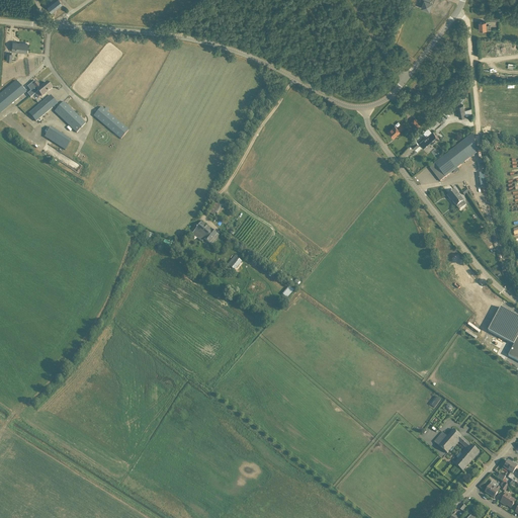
[(63,3),(60,0),(50,0),(52,2),(47,6),(52,12),(63,3)]
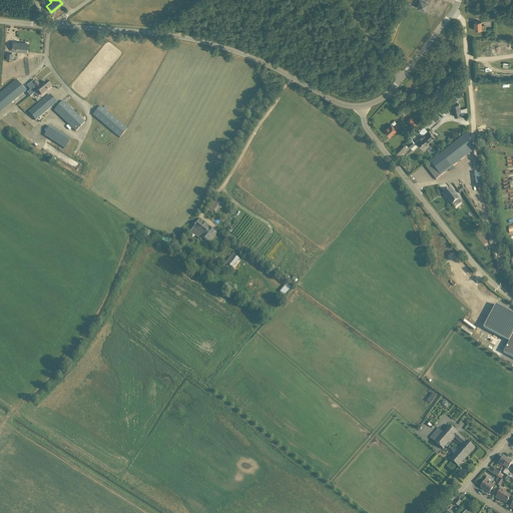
[(419,2),(417,7),(425,10),(428,3),(426,2),(426,0),(415,0),(415,1),(419,2)]
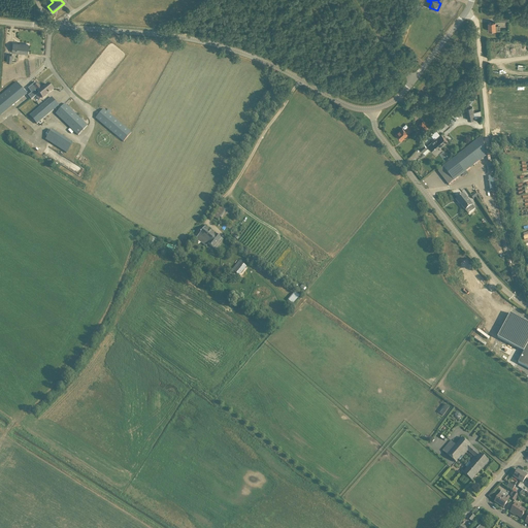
[(489,31),(491,31),(496,31),(496,30),(500,30),(500,26),(496,26),(495,22),(488,23),(489,31)]
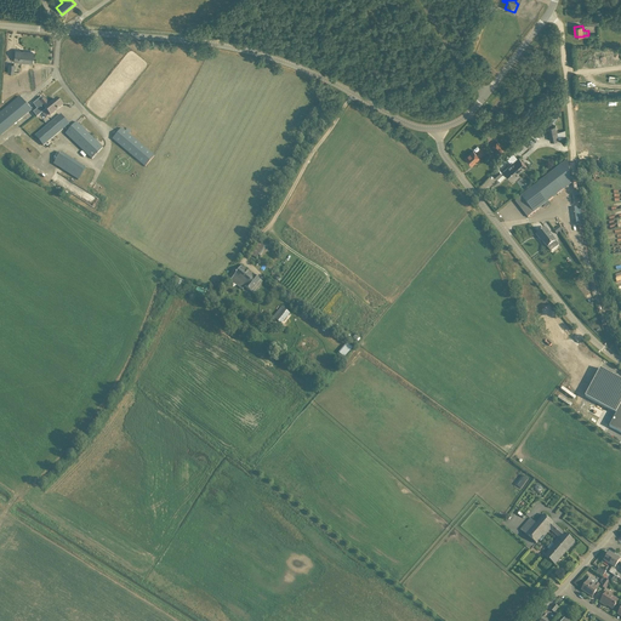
[(16,51),(15,61),(33,63),(34,52),(16,51)]
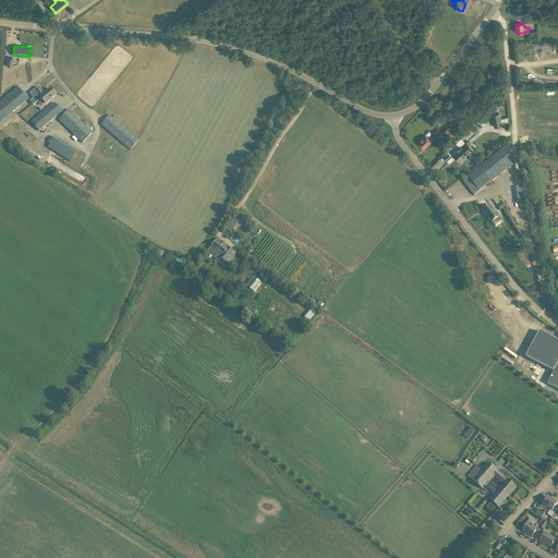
[(38,87),(29,94),(37,102),(37,101),(41,106),(45,104),(57,95),(51,89),(45,95),(40,88),(39,89),(38,87)]
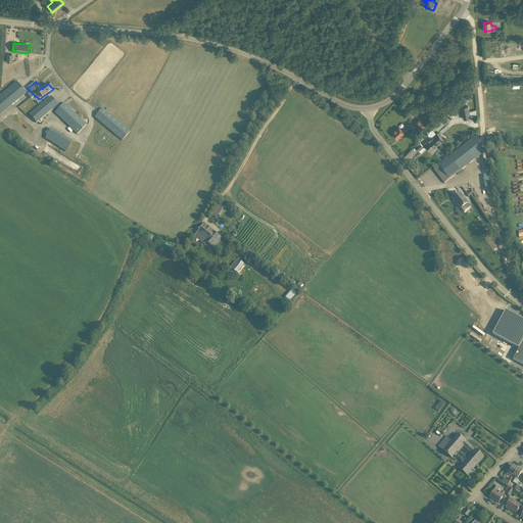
[(407,99),(410,103),(416,98),(413,94),(409,97),(407,99)]
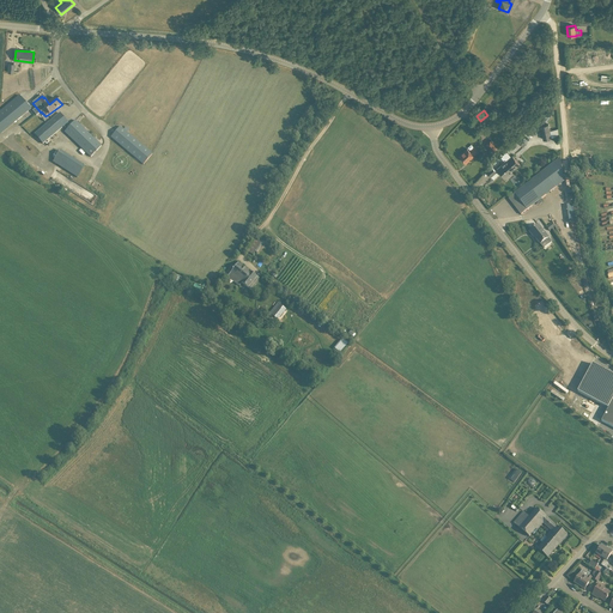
[(68,122),(60,113),(35,134),(43,144),(68,122)]
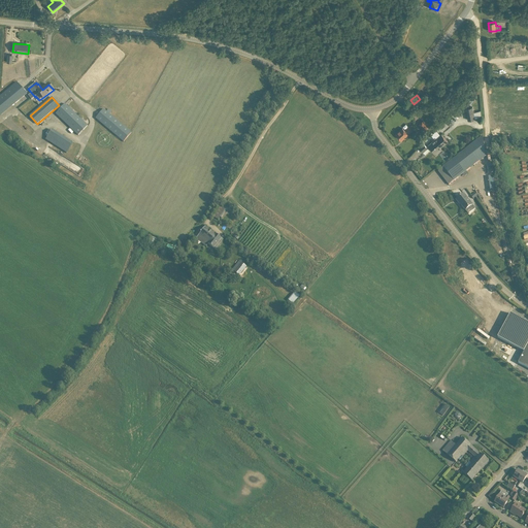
[(65,104),(56,113),(78,135),(88,126),(65,104)]
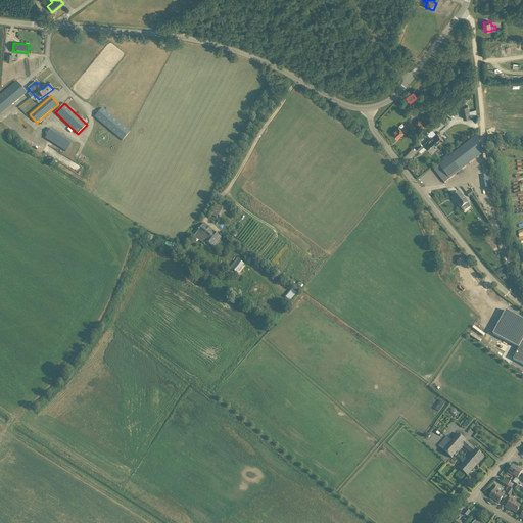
[(464,119),(470,117),(468,106),(462,107),(464,119)]
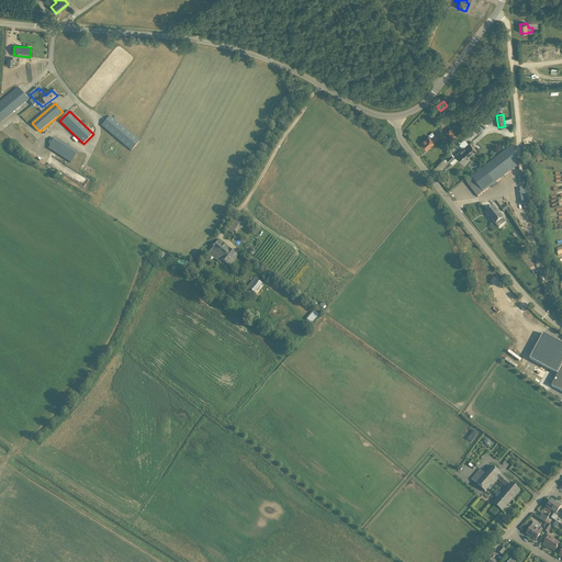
[(110,116),(108,120),(102,126),(131,150),(139,141),(110,116)]
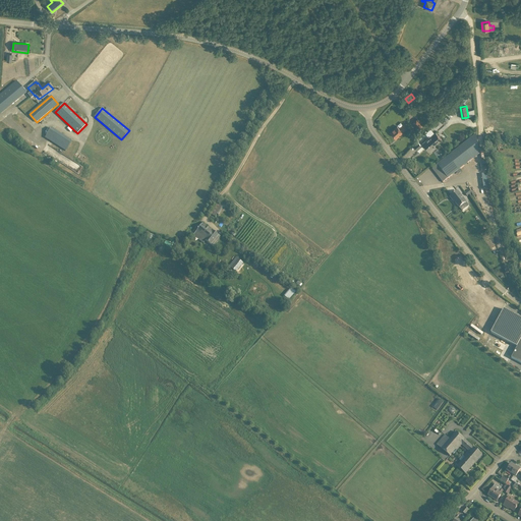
[(419,129),(423,126),(418,119),(413,123),(419,129)]
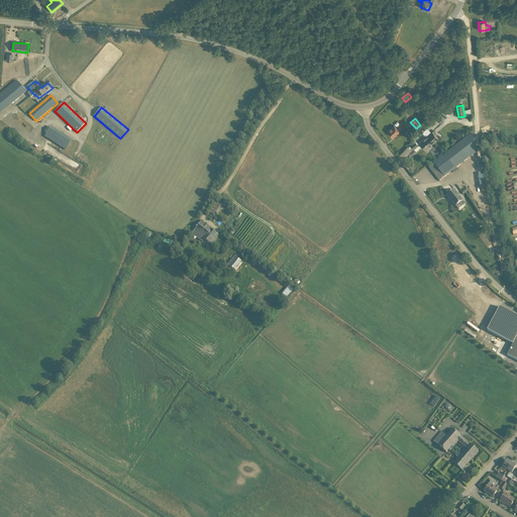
[(393,137),(395,135),(399,131),(403,127),(400,124),(396,127),(394,125),(388,131),(393,137)]
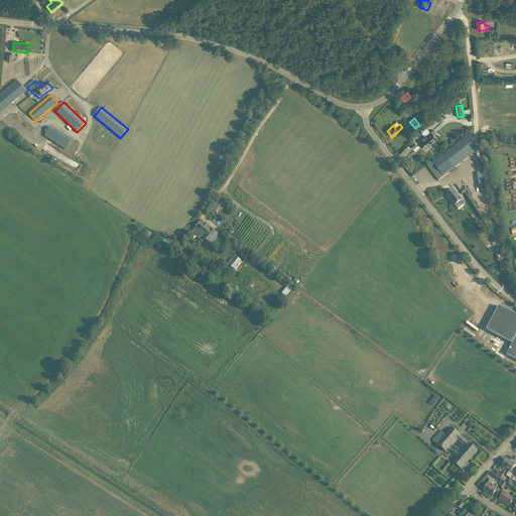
[(66,149),(72,140),(50,127),(44,136),(66,149)]
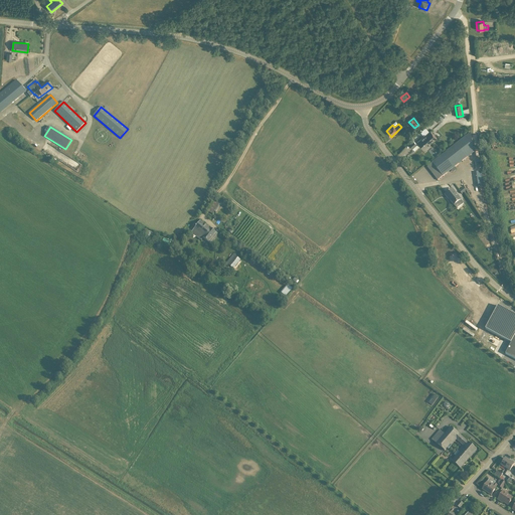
[(420,132),(424,136),(417,142),(425,151),(433,145),(431,144),(437,138),(431,131),(430,132),(425,128),(420,132)]
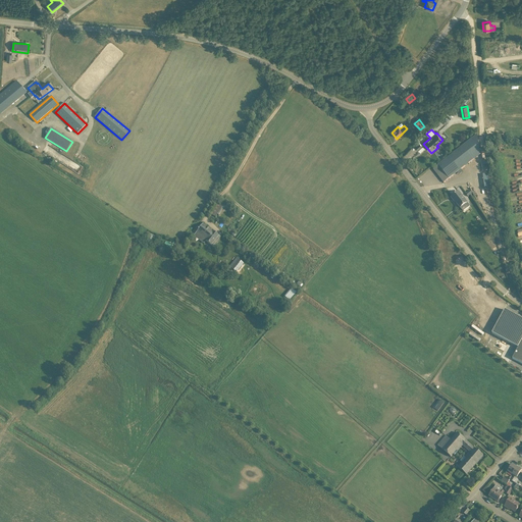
[(444,183),(480,155),(476,136),(433,169),(444,183)]
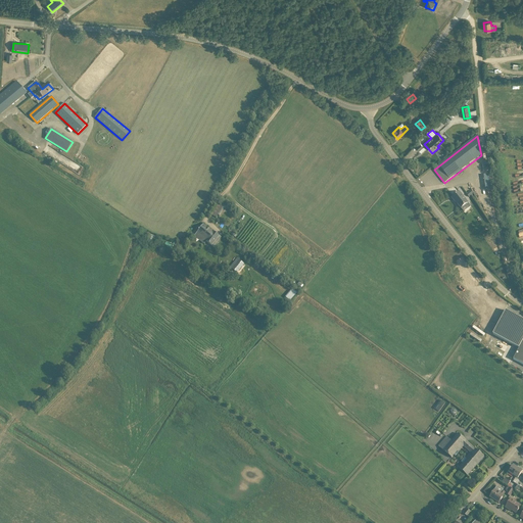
[(420,142),(415,146),(419,150),(424,146),(420,142)]
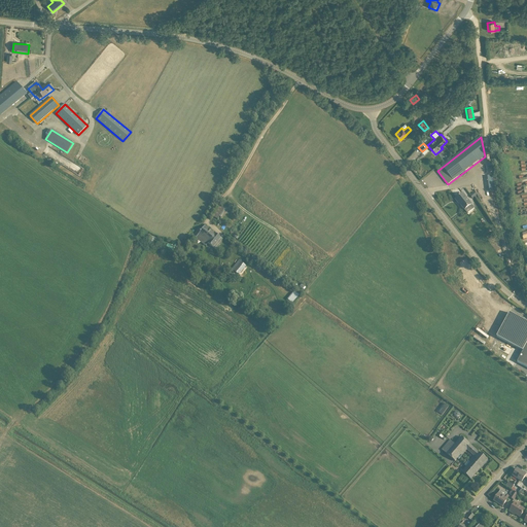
[(471,205),(462,194),(455,200),(458,203),(459,202),(464,210),(471,205)]
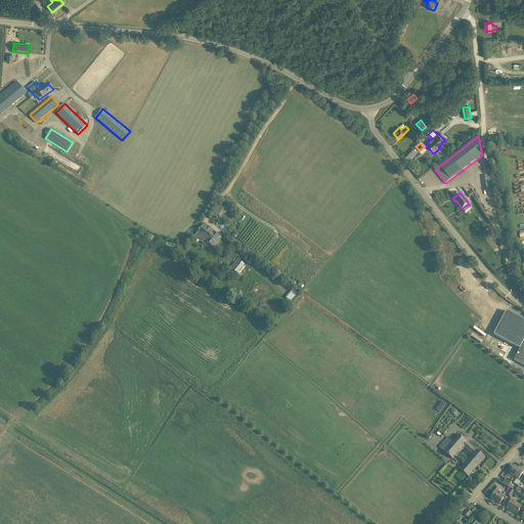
[(218,205),(212,215),(216,219),(218,216),(223,208),(218,205)]
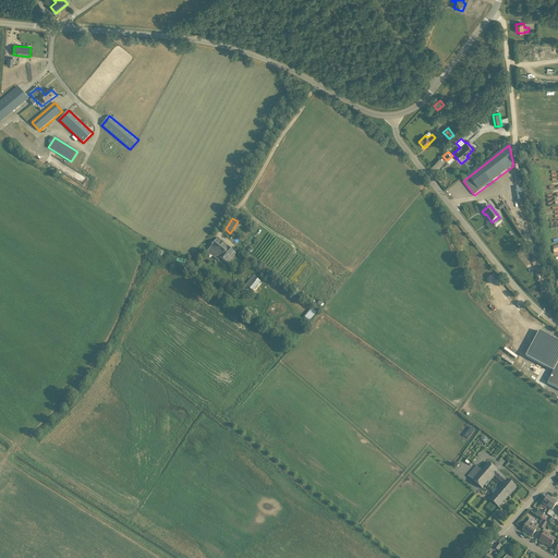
[(209,250),(215,254),(222,259),(226,263),(234,252),(217,239),(209,250)]
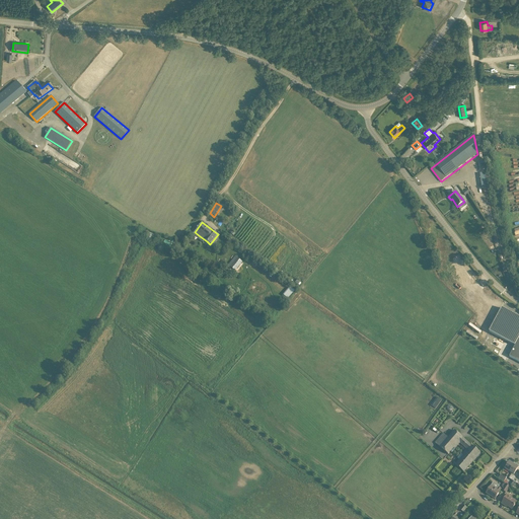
[(235,261),(230,267),(235,271),(240,265),(235,261)]
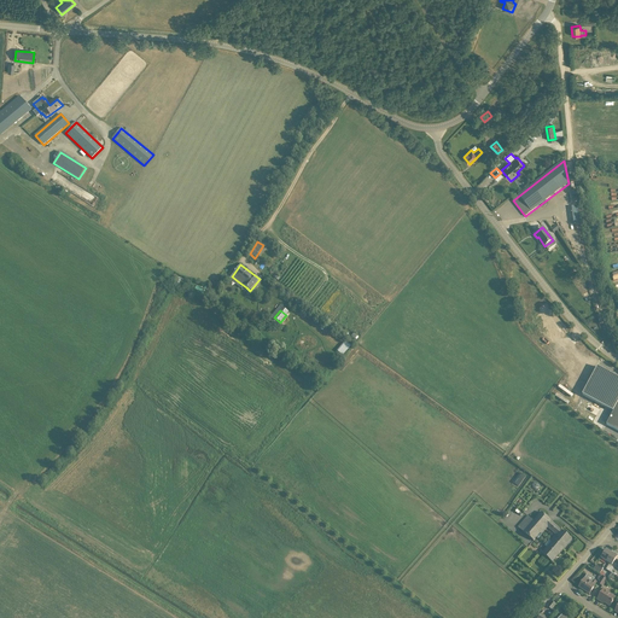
[(345,342),(337,350),(343,356),(351,347),(345,342)]
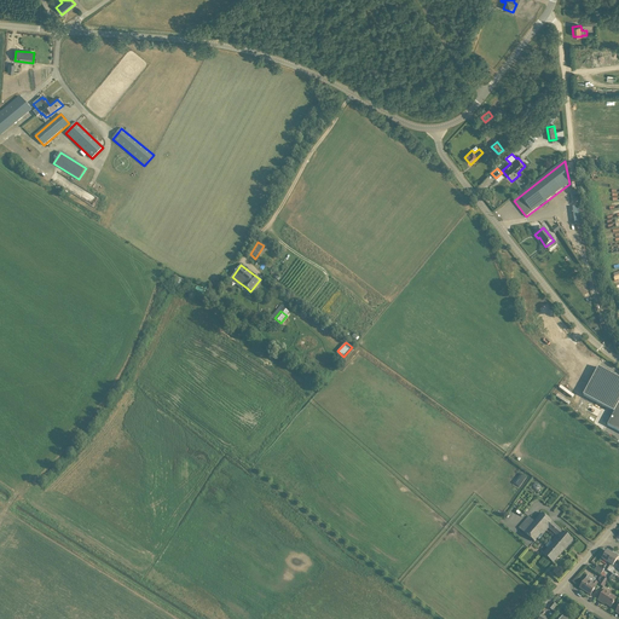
[(614,414),(608,426),(618,432),(618,379),(599,369),(583,397),(614,414)]
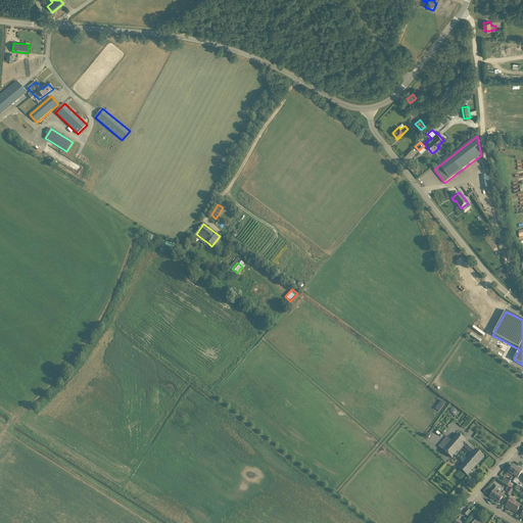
[(474,326),(473,328),(484,336),(485,334),(474,326)]
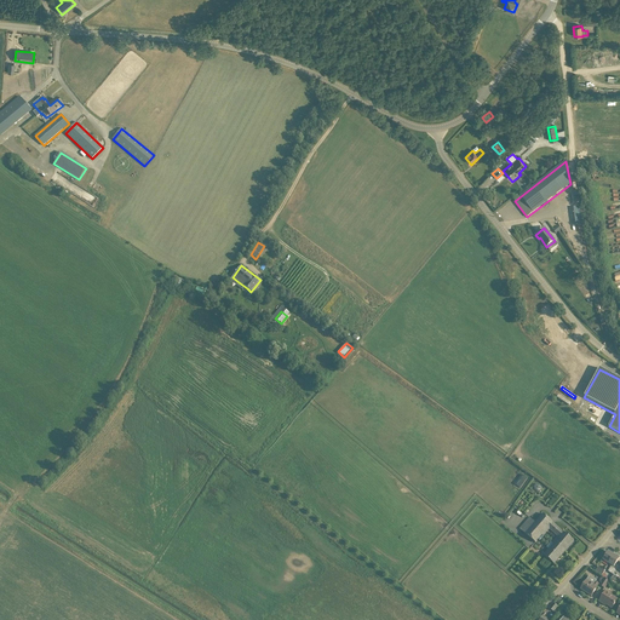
[(560,395),(557,397),(569,406),(570,403),(560,395)]
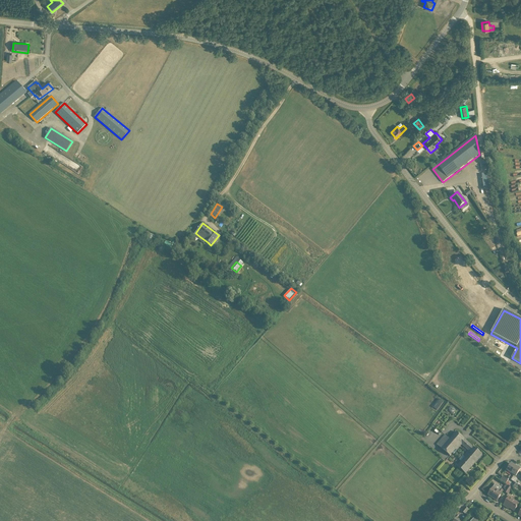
[(438,410),(444,402),(439,399),(432,407),(438,410)]
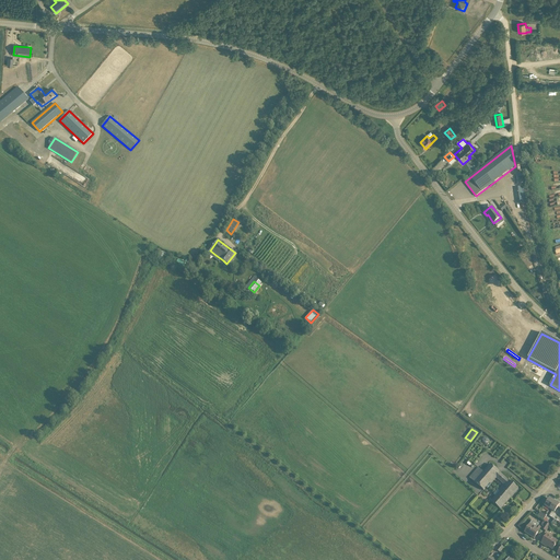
[(499,490),(500,491),(491,501),(501,510),(518,489),(491,465),(483,473),(480,469),(470,479),(483,490),(490,482),(491,485),(497,478),(504,485),(499,490)]
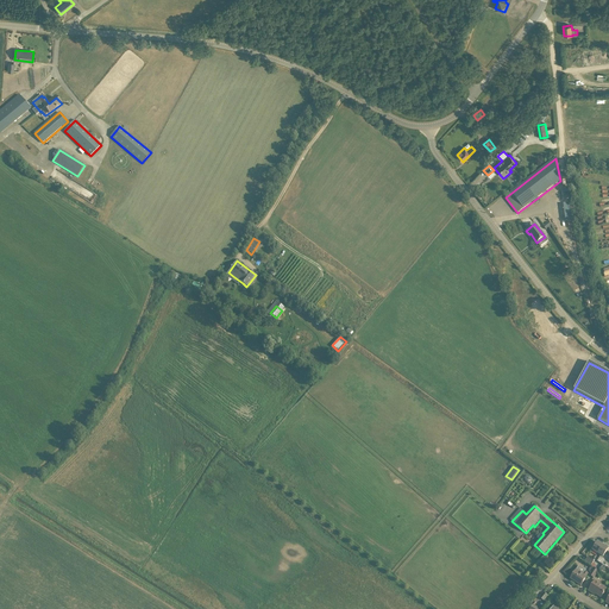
[(592,550),(598,553),(603,546),(597,541),(592,550)]
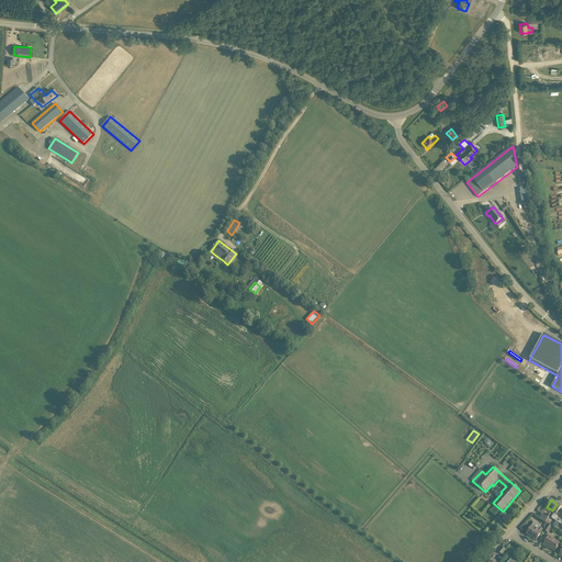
[(551,518),(557,521),(561,513),(559,512),(561,507),(557,504),(552,510),(554,513),(551,518)]
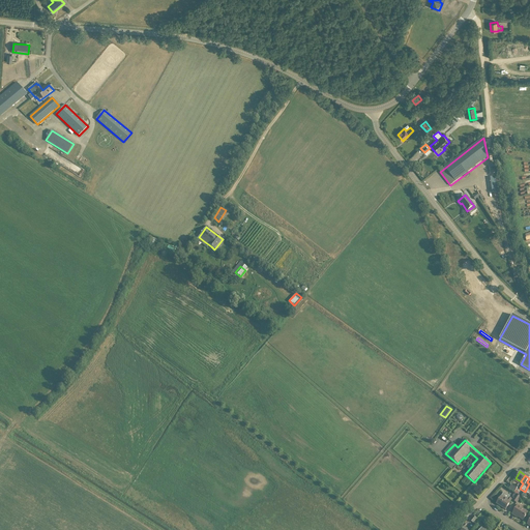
[(511,499),(509,498),(510,496),(504,493),(497,504),(505,509),(510,502),(511,499)]
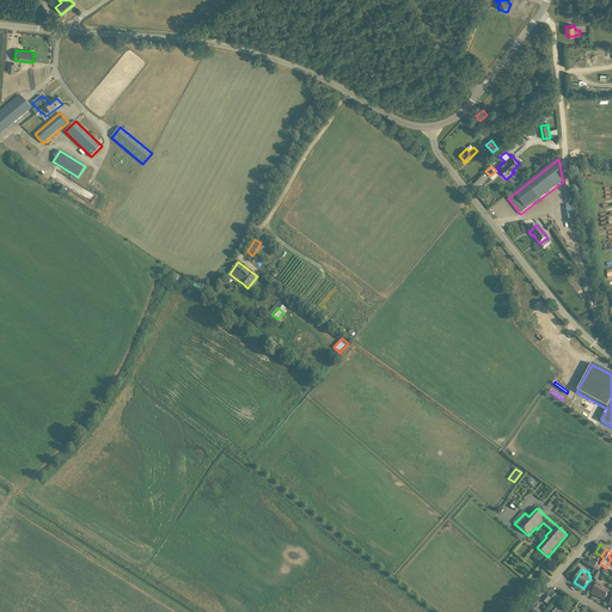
[(610,592),(598,585),(592,594),(597,597),(597,595),(604,600),(610,592)]
